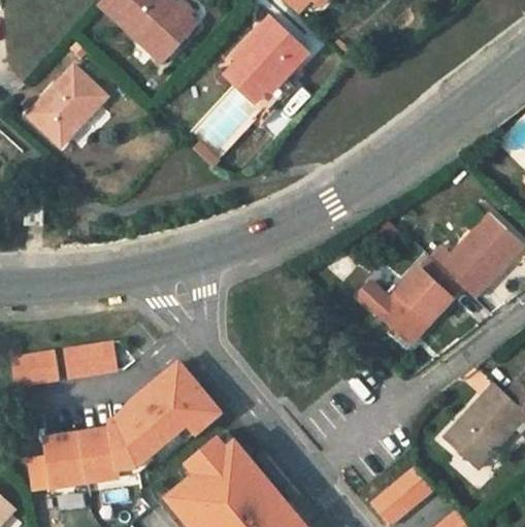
[(97,0),(96,1),(160,61),(196,23),(188,14),(179,7),(171,0),(97,0)]
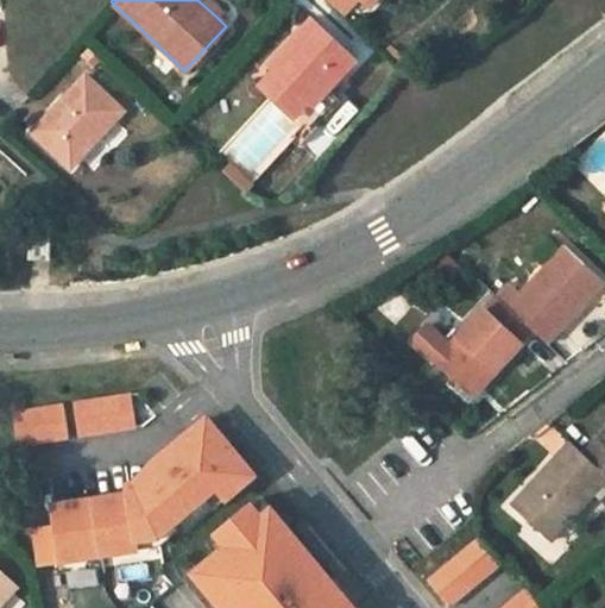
[(357,0),(366,7),(372,0),(327,0),(342,13),(353,0),(357,0)]
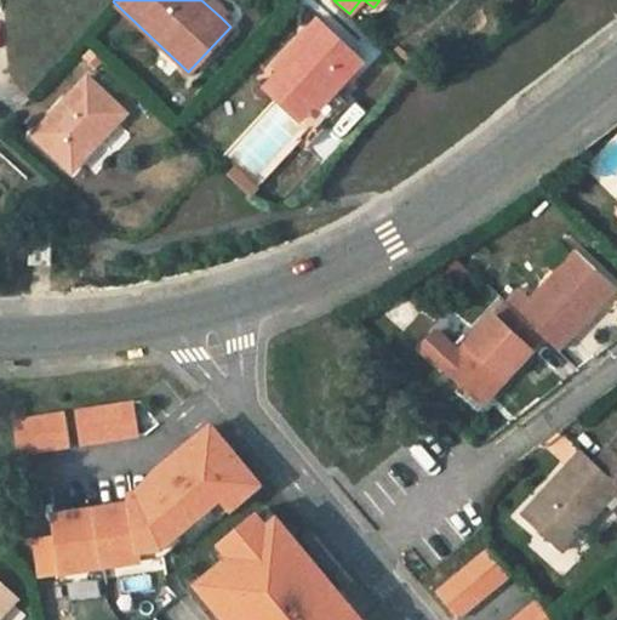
[(216,3),(211,9),(221,17),(226,11),(216,3)]
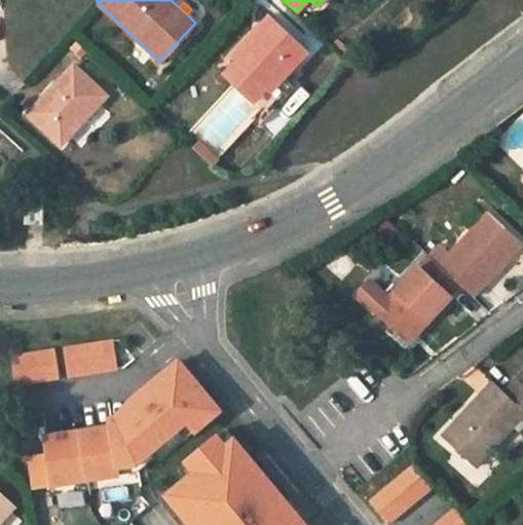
[(240,67),(262,87),(268,92),(307,51),(268,15),(230,58),(240,67)]
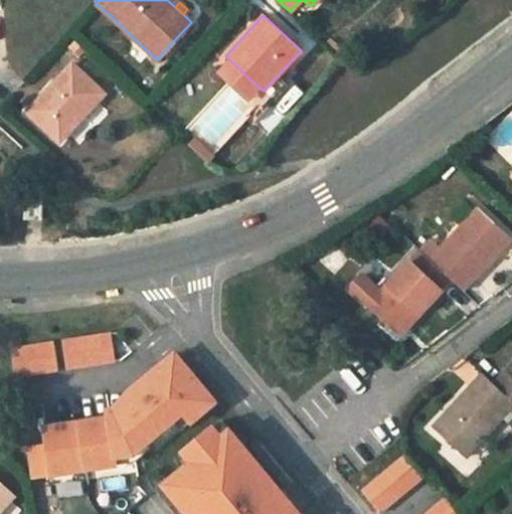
[(68,64),(25,111),(57,140),(101,94),(68,64)]
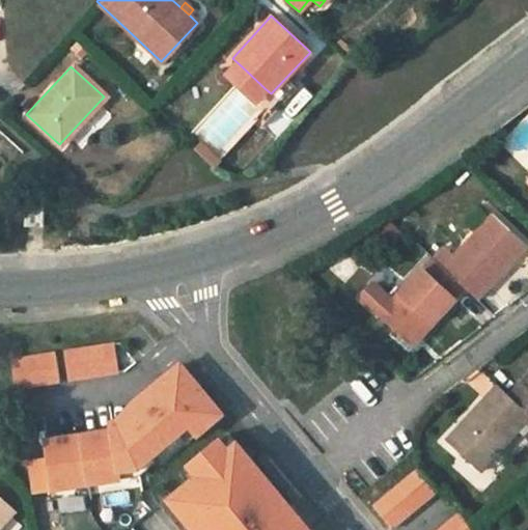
[(255,98),(265,88),(243,67),(233,78),(255,98)]
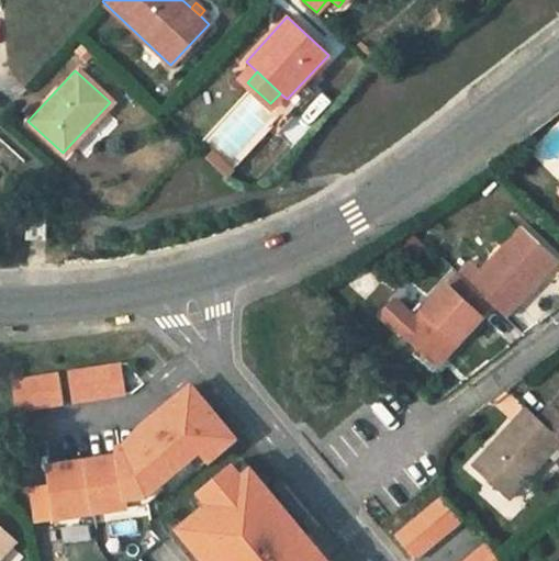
[(214,153),(208,160),(224,176),(231,168),(214,153)]
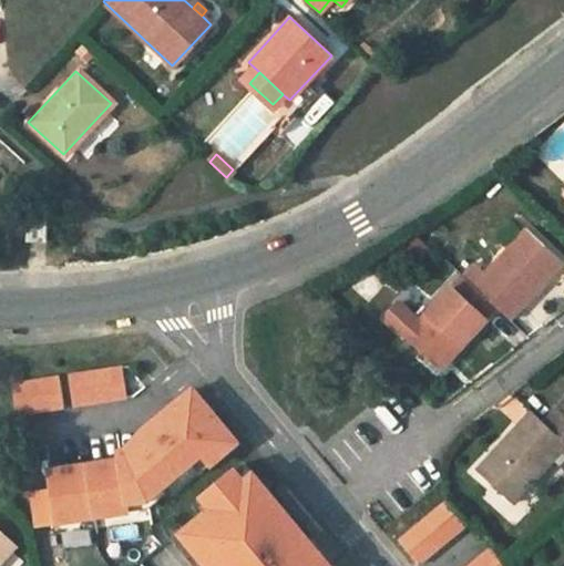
[(44,219),(26,218),(24,242),(43,242),(44,219)]
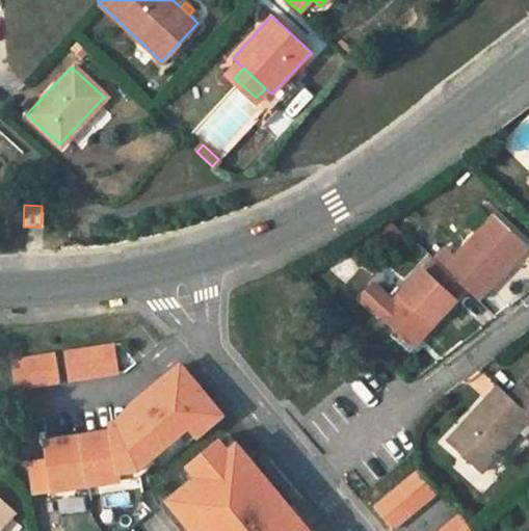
[(443,246),(431,259),(465,290),(476,300),(525,245),(493,216),(454,258),(443,246)]
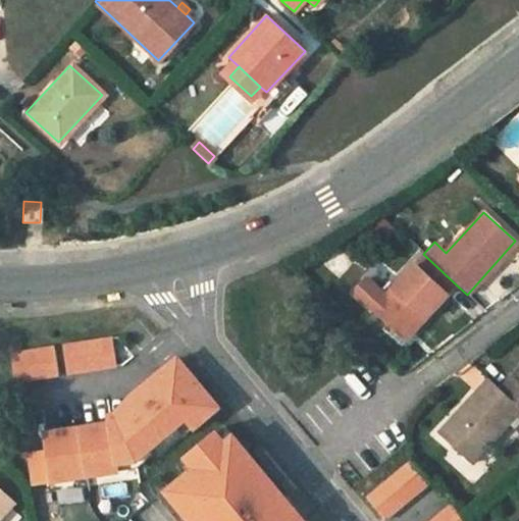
[(404,341),(456,284),(423,254),(372,311),(404,341)]
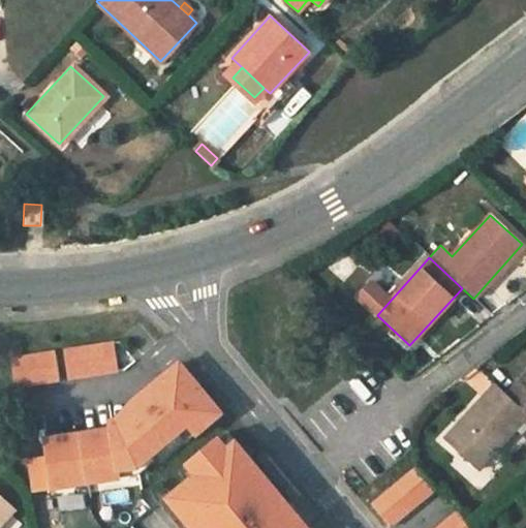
[(113,340),(62,348),(67,381),(118,373),(113,340)]
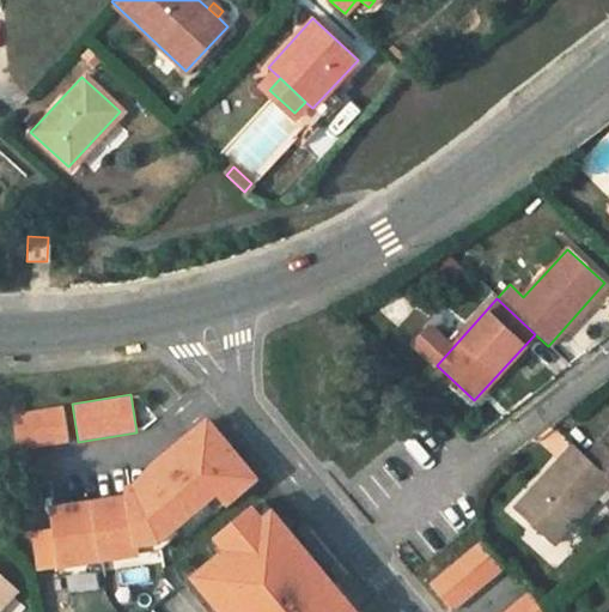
[(61,405),(10,412),(16,452),(68,442),(61,405)]
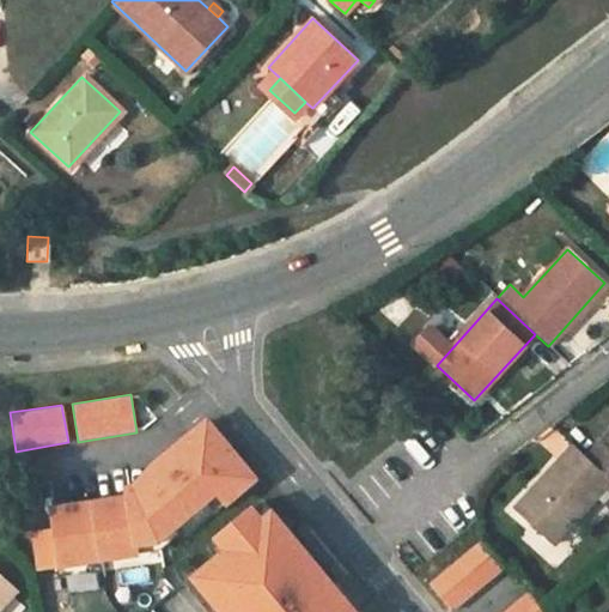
[(263,483),(211,418),(148,470),(136,484),(126,486),(128,496),(92,501),(49,506),(53,529),(30,533),(36,571),(61,567),(102,561),(103,564),(142,558),(140,550),(164,546),(223,500),(231,510),(263,483)]
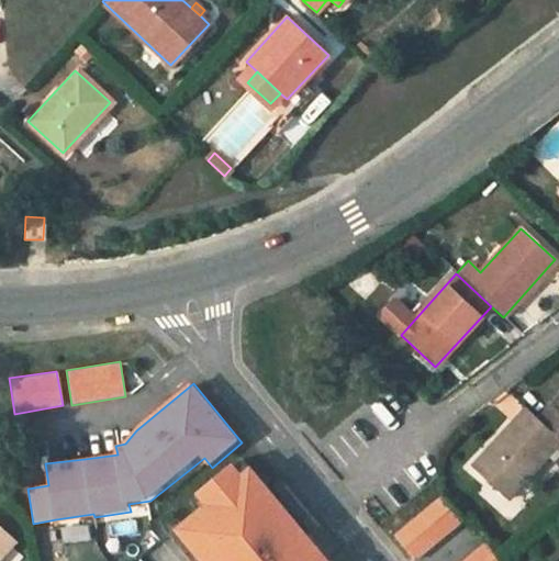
[(558,396),(538,421),(558,440),(558,396)]
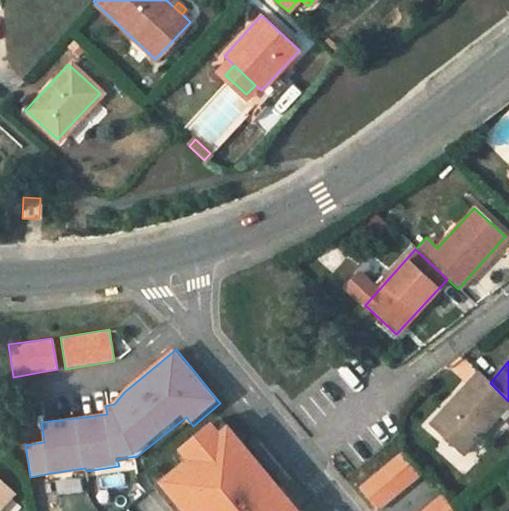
[(430,426),(439,434),(451,445),(461,454),(508,402),(508,401),(490,383),(478,372),(430,426)]
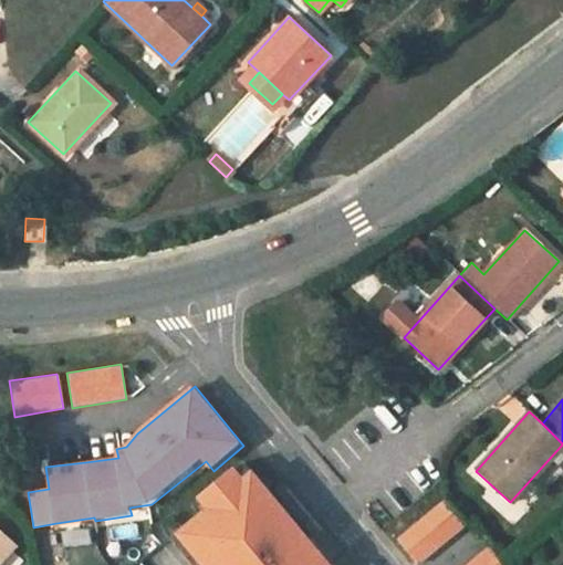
[(336,564),(258,471),(249,479),(239,468),(201,499),(211,510),(181,534),(206,564),(336,564)]
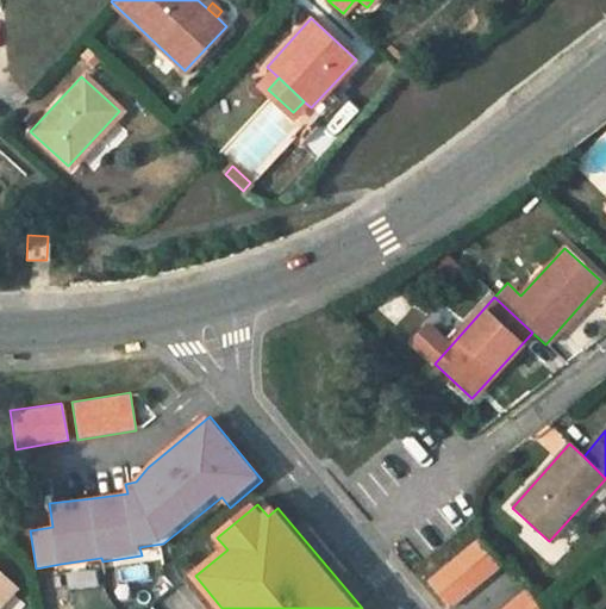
[(529,538),(537,530),(523,517),(514,526),(529,538)]
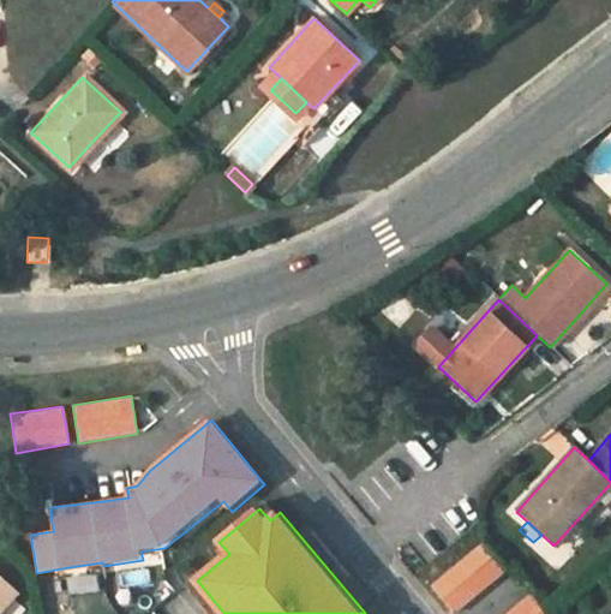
[(483,542),(430,584),(453,613),(508,568),(483,542)]
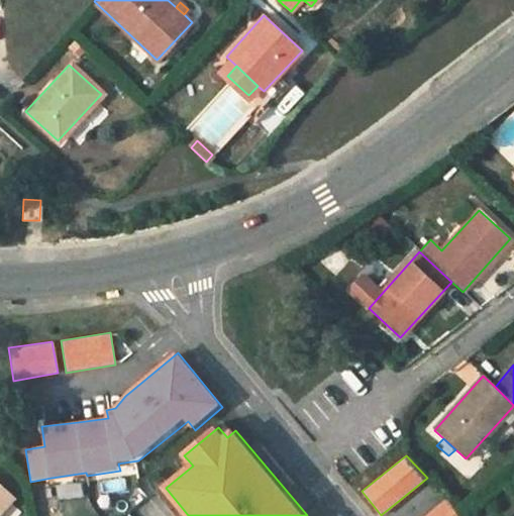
[(44,503),(59,500),(55,481),(40,484),(44,503)]
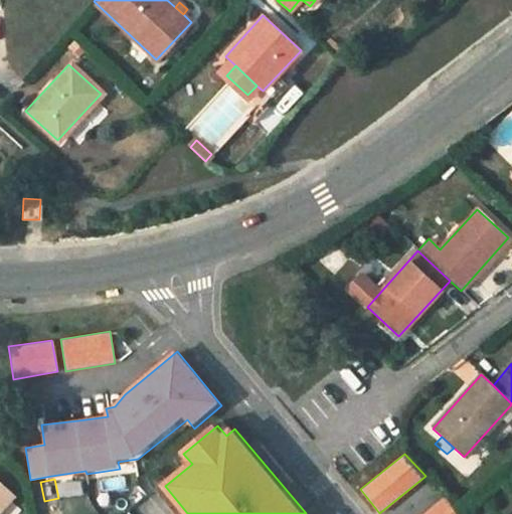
[(0,507),(11,495),(0,485),(0,507)]
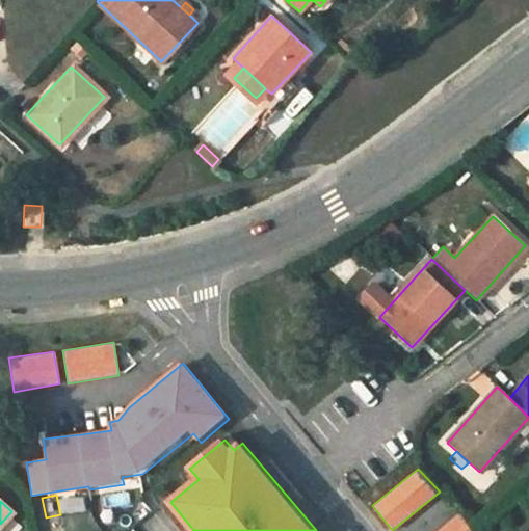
[(474,530),(457,513),(435,530),(474,530)]
